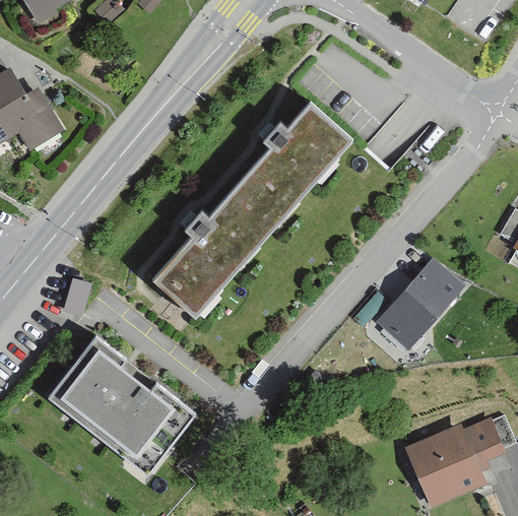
[(22,0),(35,20),(69,0),(22,0)]
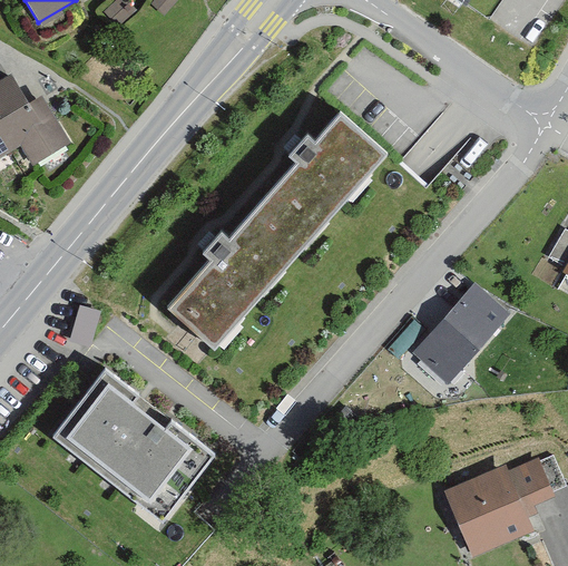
[(105,0),(110,9),(127,0),(105,0)]
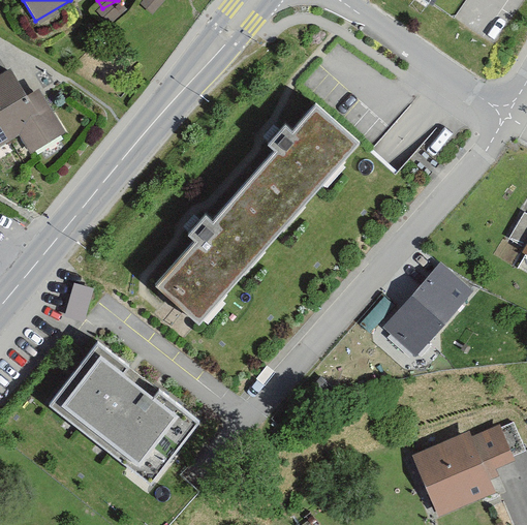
[(26,95),(9,68),(0,73),(0,145),(20,134),(31,153),(65,132),(38,88),(26,95)]
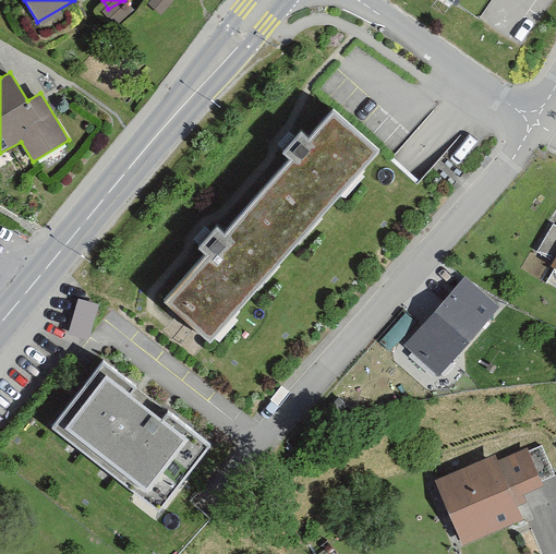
[(383,148),(335,107),(309,136),(304,132),(287,153),(291,156),(225,231),(220,228),(202,249),(207,254),(169,298),(215,338),(383,148)]
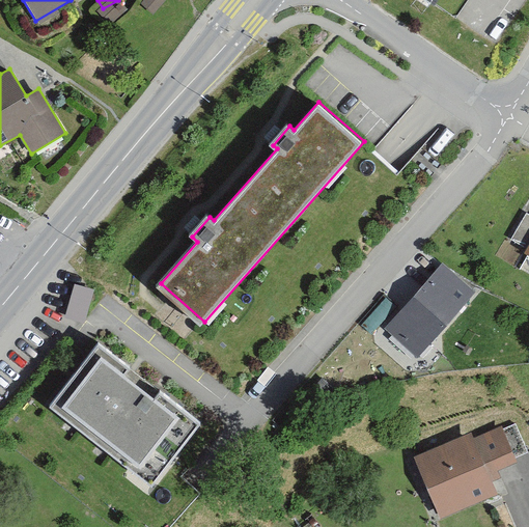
[(474,289),(440,262),(387,332),(422,358),(474,289)]
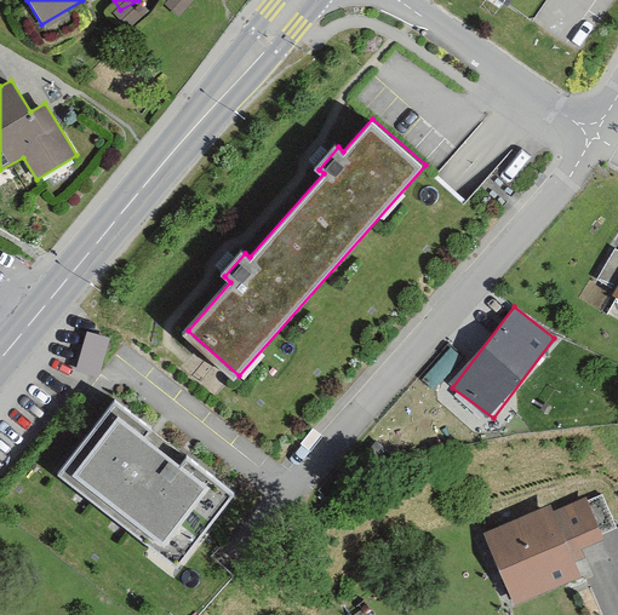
[(108,339),(85,332),(74,369),(96,375),(108,339)]
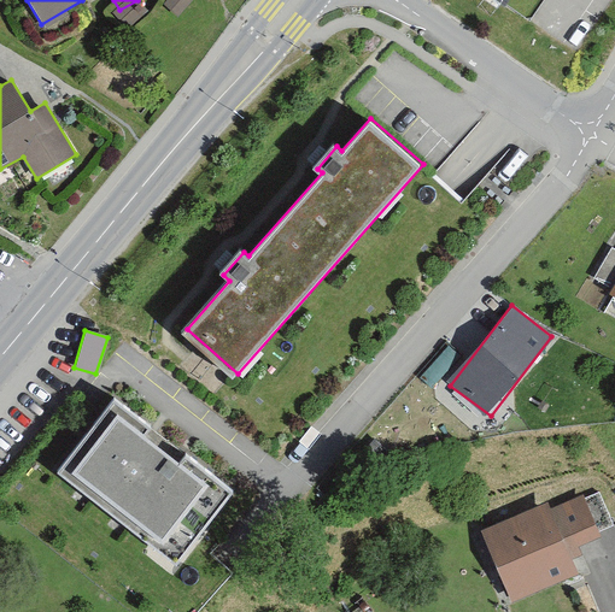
[(156,429),(117,400),(62,474),(185,565),(240,490),(194,455),(189,463),(152,434),(156,429)]
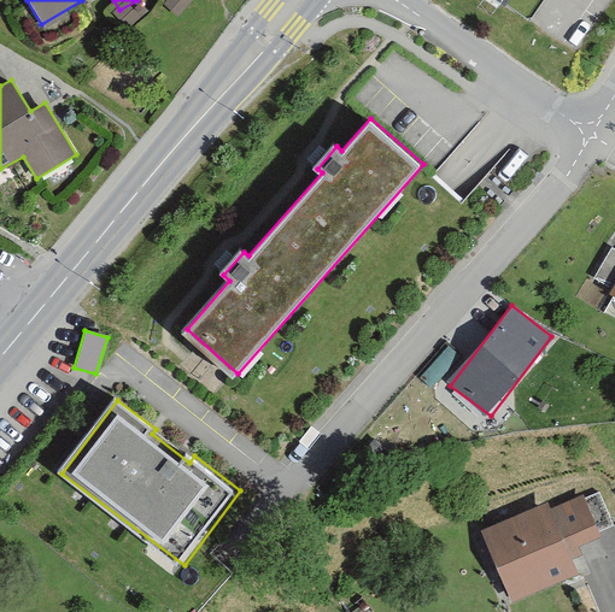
[(550,510),(548,502),(481,531),(513,602),(581,572),(570,548),(598,535),(581,496),(550,510)]
